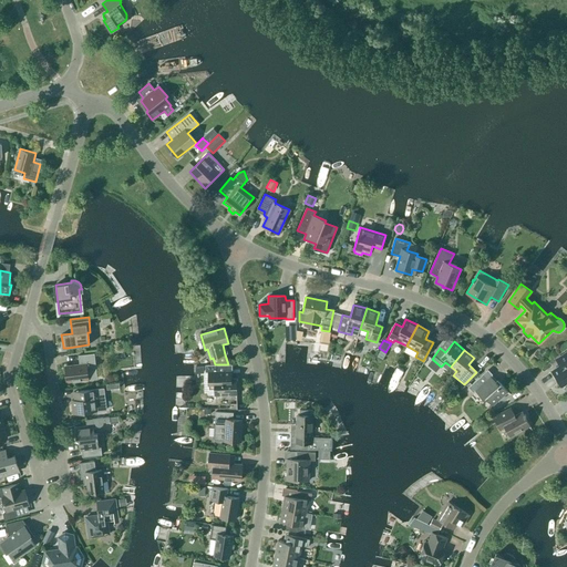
[(560,366),(552,371),(562,385),(566,381),(566,351),(556,360),(560,366)]
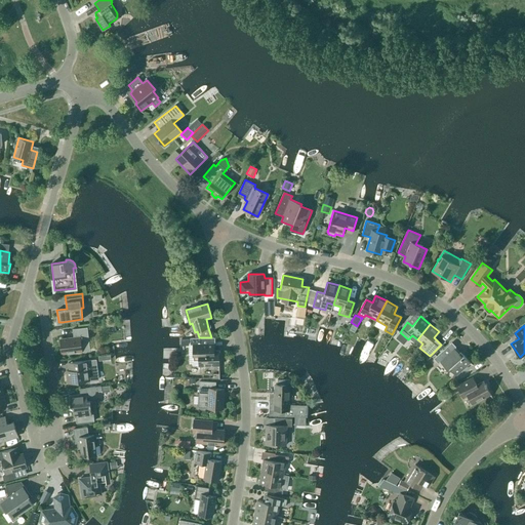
[(74,337),(61,338),(62,354),(82,351),(89,351),(88,342),(88,340),(87,335),(86,327),(73,329),(74,337)]
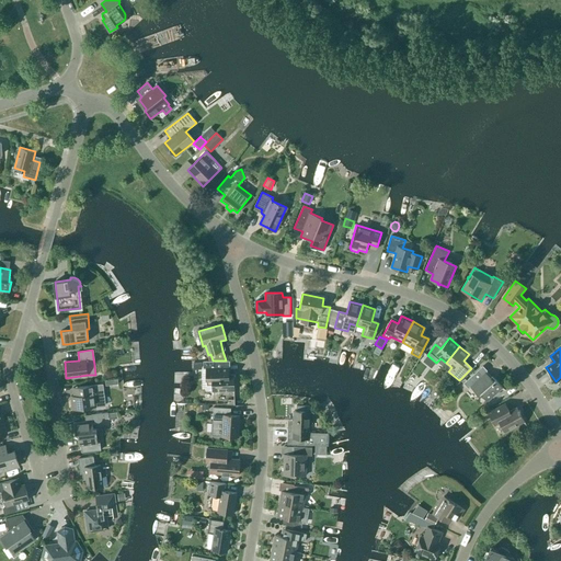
[(226,361),(203,361),(203,368),(206,368),(206,376),(206,384),(208,386),(213,386),(213,391),(219,391),(220,392),(225,392),(226,390),(235,390),(233,375),(229,375),(229,367),(226,367),(226,361)]
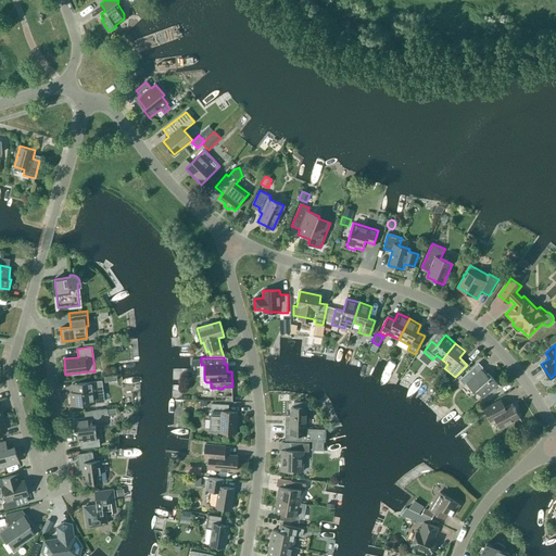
[(469,370),(459,379),(465,384),(466,383),(475,393),(477,391),(483,397),(497,383),(491,376),(489,378),(481,369),(474,376),(469,370)]
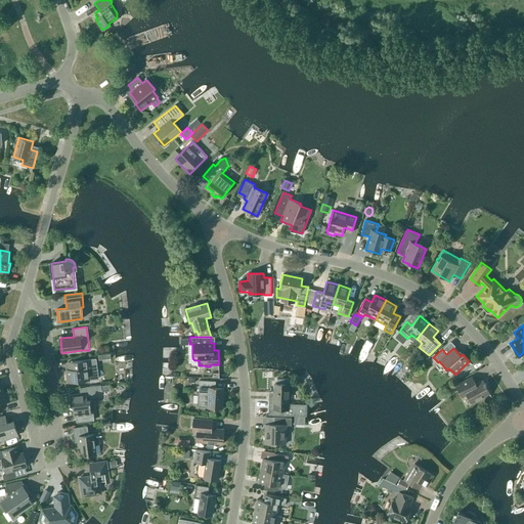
[(70,369),(67,370),(68,383),(89,380),(98,379),(97,369),(95,359),(72,361),(69,362),(70,369)]
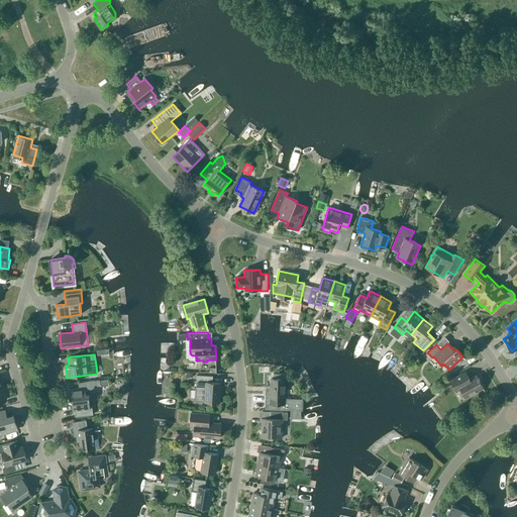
[(466,372),(449,380),(456,392),(460,389),(466,398),(483,389),(479,380),(480,379),(479,378),(478,379),(476,376),(470,379),(466,372)]
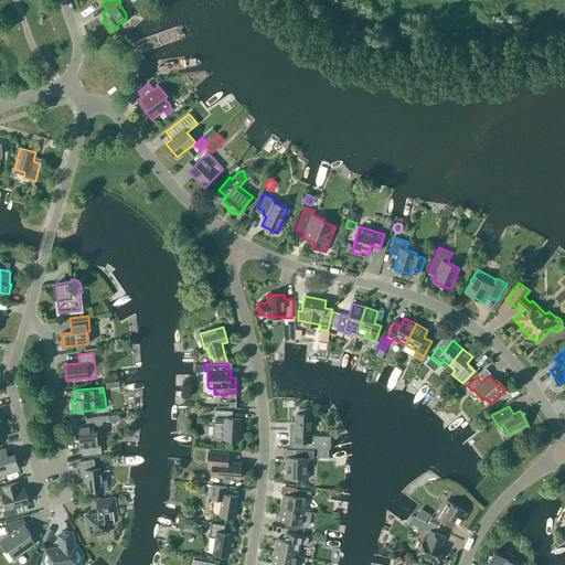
[(311,415),(311,408),(298,408),(298,414),(296,414),(296,416),(296,428),(290,428),(289,447),(317,448),(329,448),(330,449),(331,436),(311,435),(311,424),(316,424),(316,415),(311,415)]
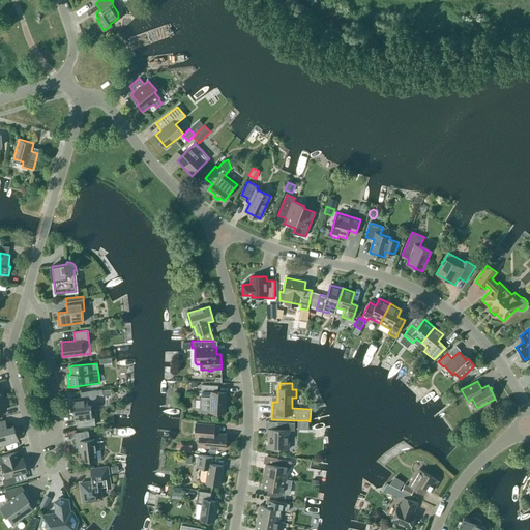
[(201,396),(200,410),(210,411),(210,412),(225,413),(226,392),(217,392),(218,386),(202,385),(201,396)]
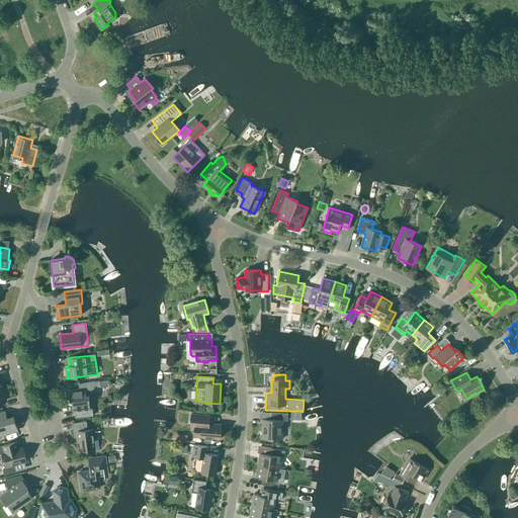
[(86,397),(85,391),(91,390),(93,390),(94,387),(94,386),(100,385),(100,380),(78,383),(79,390),(69,391),(70,401),(72,400),(73,411),(75,411),(76,418),(93,416),(92,409),(90,409),(89,397),(86,397)]
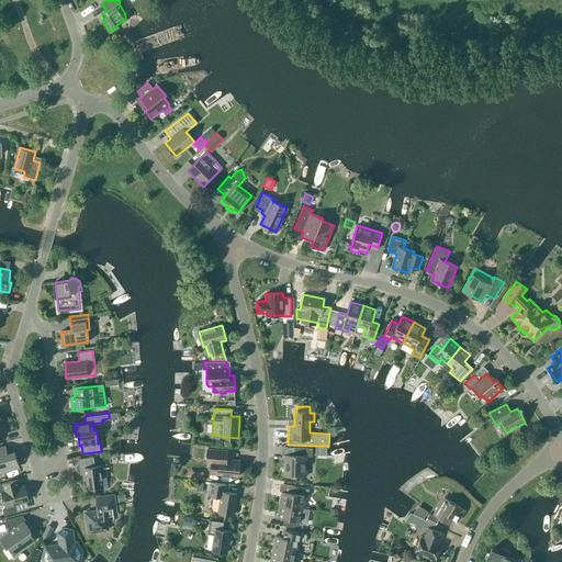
[(315,446),(315,454),(327,456),(327,446),(315,446)]
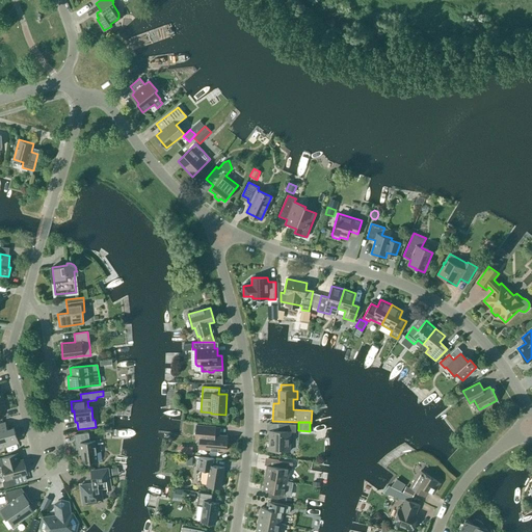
[(7,429),(5,423),(0,424),(0,447),(16,443),(18,443),(18,440),(14,427),(7,429)]
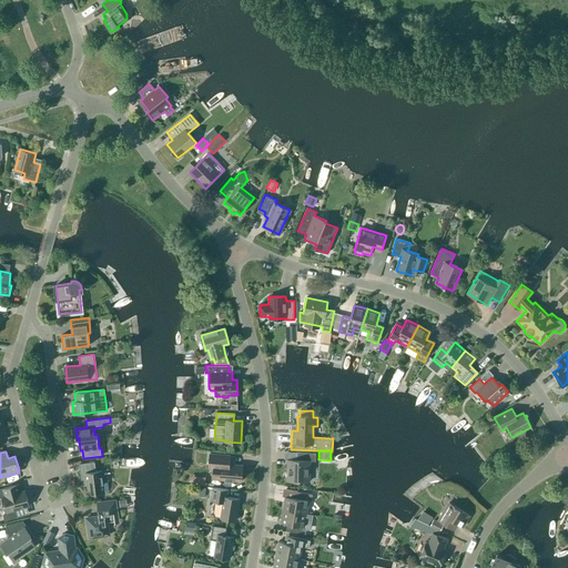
[(290,467),(287,467),(286,480),(310,482),(310,462),(315,462),(316,453),(297,453),(297,460),(290,459),(290,467)]
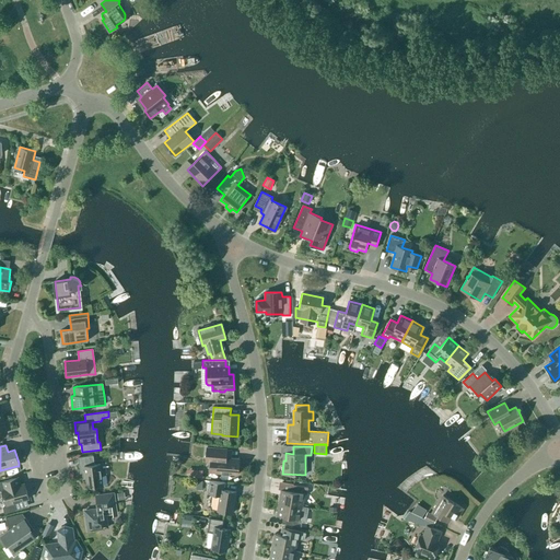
[(207,447),(206,462),(210,462),(210,473),(237,475),(238,458),(225,457),(226,450),(207,447)]
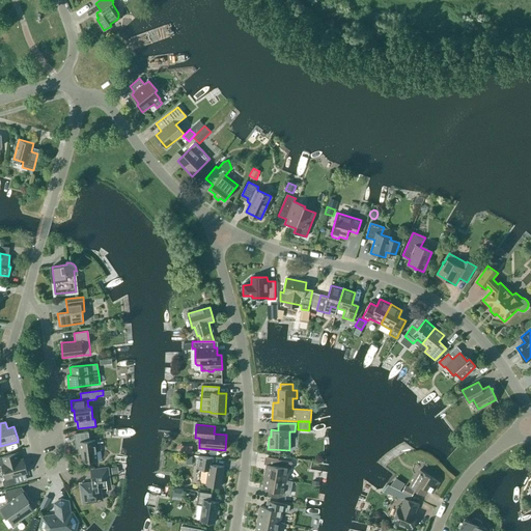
[(89,441),(88,432),(74,434),(76,449),(81,448),(82,463),(102,459),(101,451),(96,452),(94,440),(89,441)]
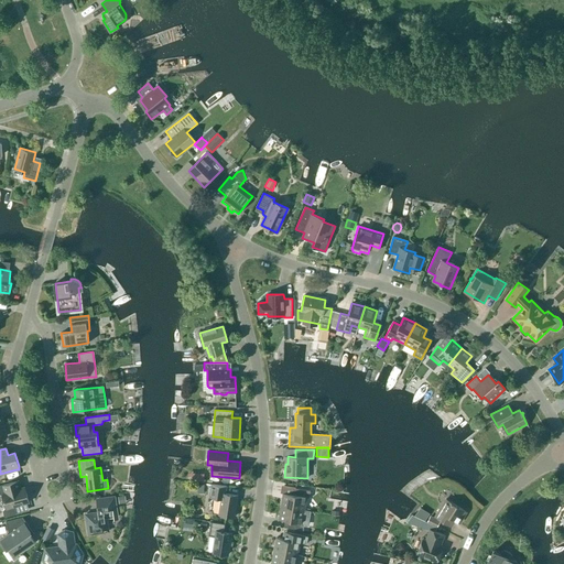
[(17,489),(14,481),(0,485),(0,495),(2,495),(7,509),(3,509),(2,511),(3,516),(6,517),(15,514),(17,512),(14,507),(29,502),(24,487),(17,489)]
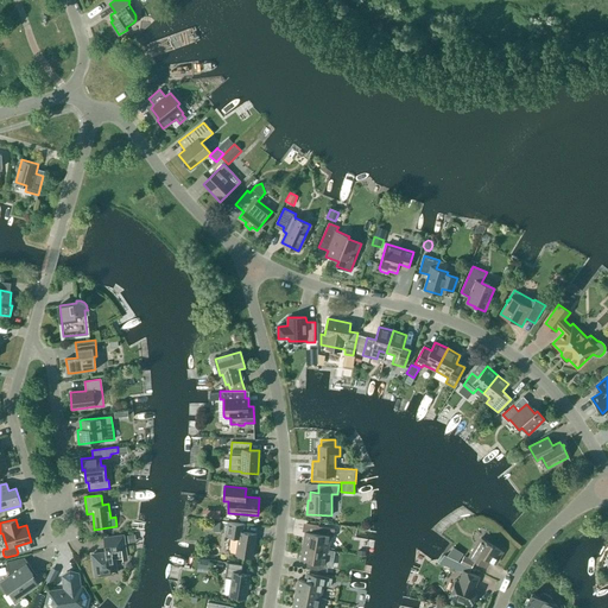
[(220,532),(220,523),(208,521),(207,531),(220,532)]
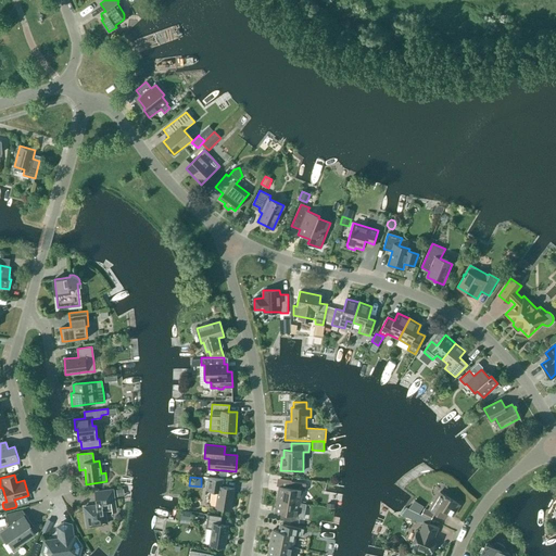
[(231,509),(235,489),(223,487),(224,480),(209,478),(206,490),(218,491),(215,507),(231,509)]
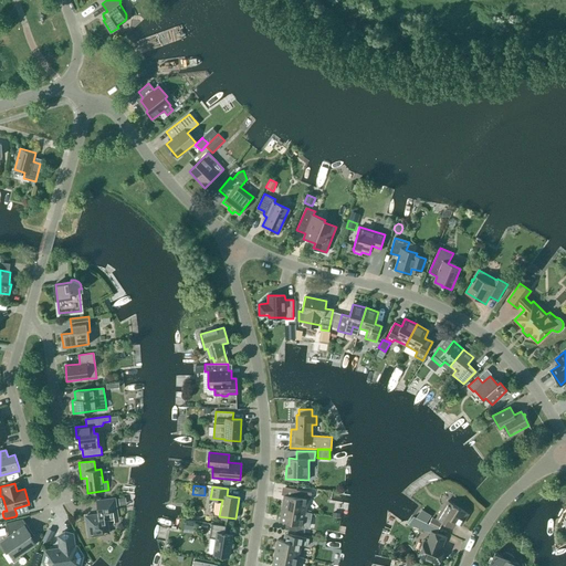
[(282,507),(305,512),(307,500),(311,500),(312,493),(293,490),(292,496),(284,495),(282,507)]
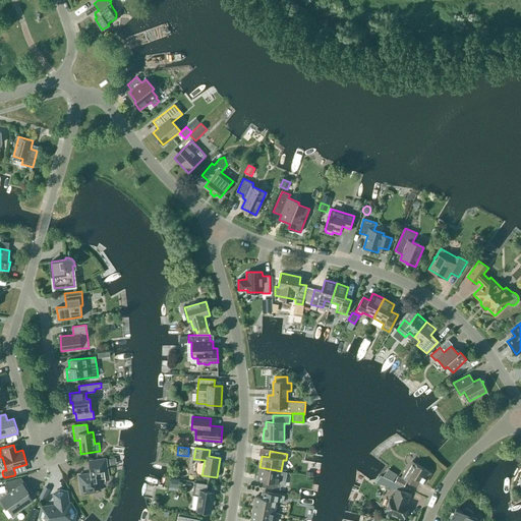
[(100,490),(99,478),(108,476),(109,480),(106,460),(89,462),(91,474),(87,475),(87,474),(78,475),(81,494),(100,490)]
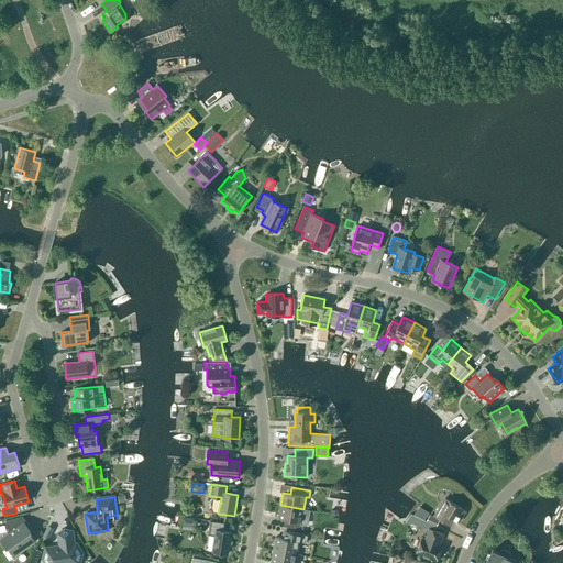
[(451,501),(445,498),(434,516),(450,526),(453,519),(459,522),(465,510),(452,503),(452,501),(451,501)]
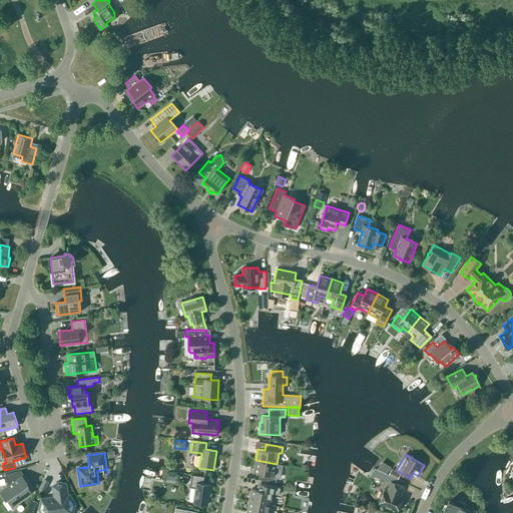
[(275,476),(277,464),(255,460),(253,472),(263,474),(262,480),(276,482),(278,476),(275,476)]
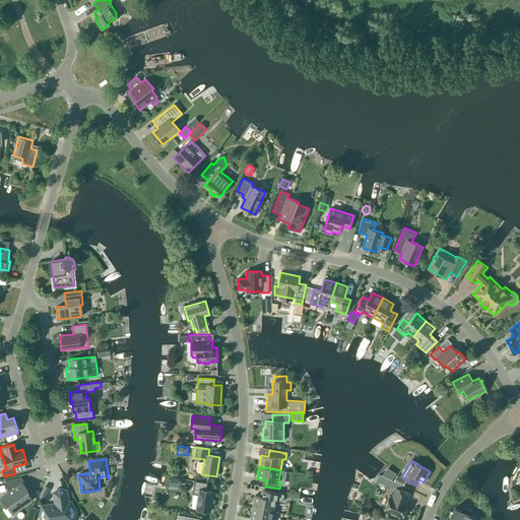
[(403,486),(406,479),(397,475),(393,481),(403,486)]
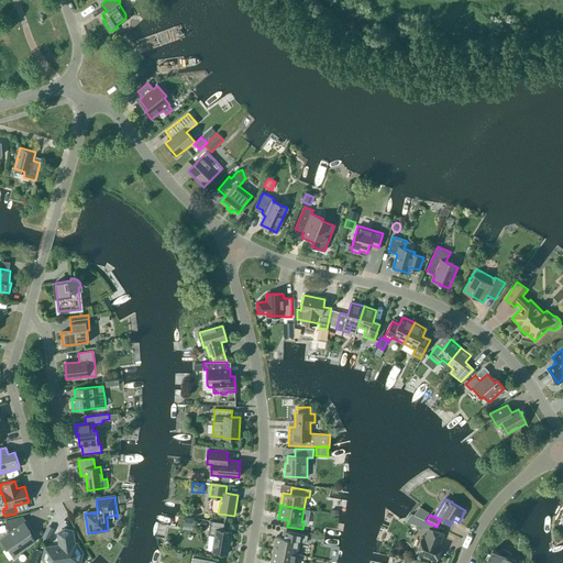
[(13,558),(17,555),(15,554),(34,541),(30,534),(32,533),(24,522),(22,516),(6,521),(9,533),(0,539),(13,558)]
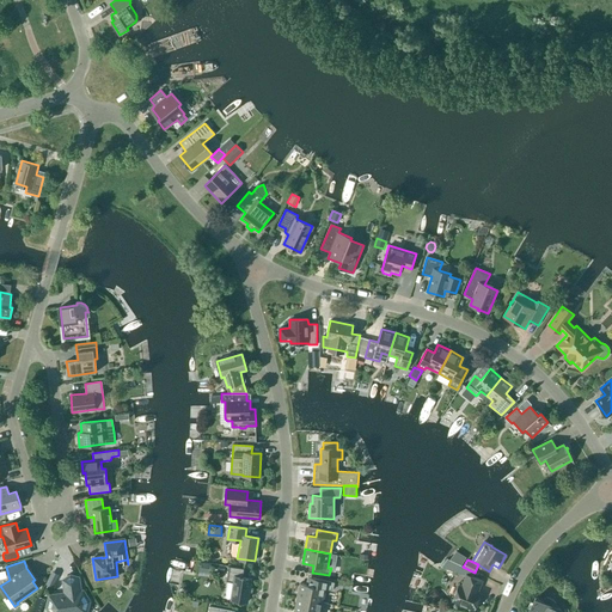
[(248,603),(251,579),(243,577),(244,569),(228,567),(226,581),(233,582),(231,599),(248,603)]
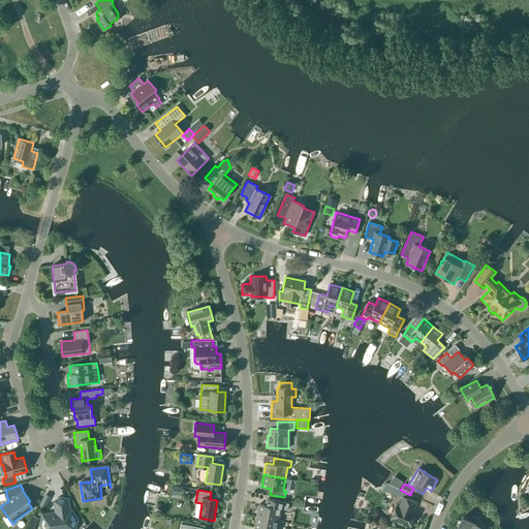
[(45,508),(51,496),(44,494),(39,505),(45,508)]
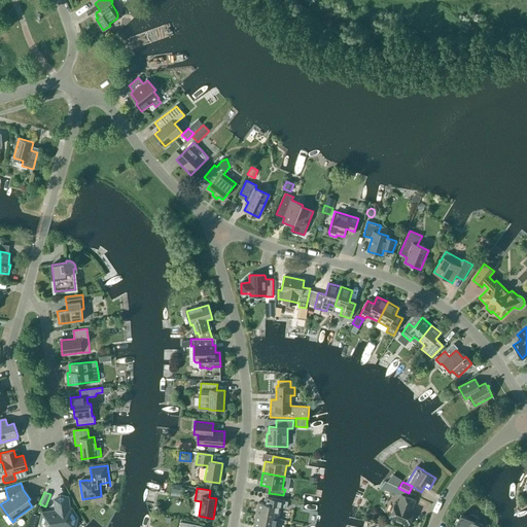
[(411,511),(415,500),(401,495),(397,504),(395,503),(389,518),(409,525),(414,512),(411,511)]
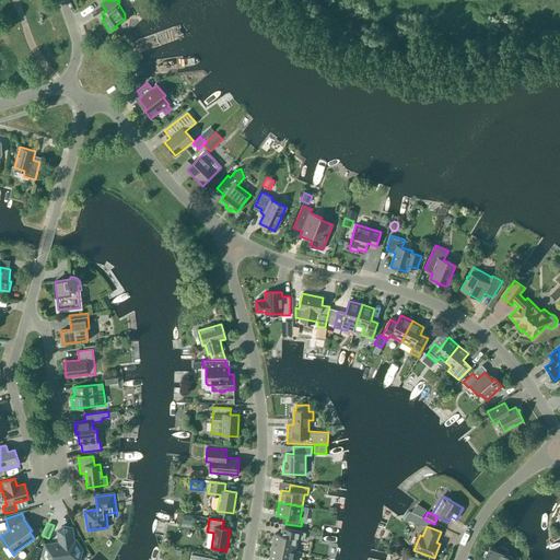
[(73,541),(72,528),(65,527),(58,531),(59,544),(53,545),(50,545),(48,546),(46,546),(44,556),(46,559),(77,559),(78,559),(80,550),(76,541),(73,541)]
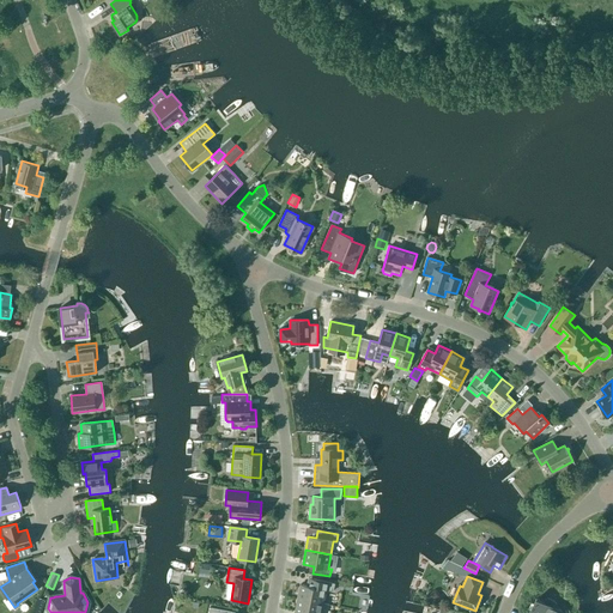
[(298,599),(323,604),(326,589),(333,592),(335,583),(311,578),(310,587),(301,584),(298,599)]
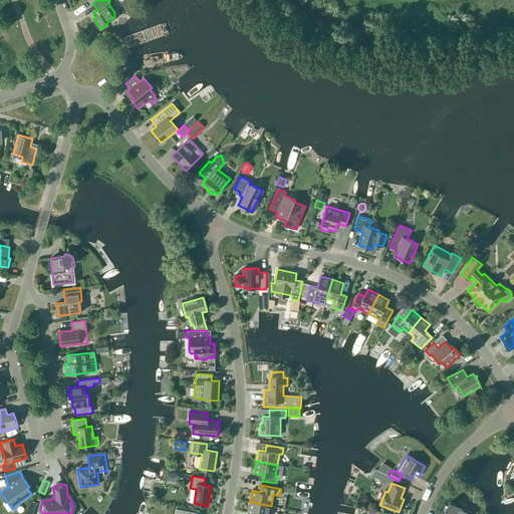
[(464,509),(466,505),(458,501),(457,505),(450,502),(443,513),(470,513),(471,512),(464,509)]
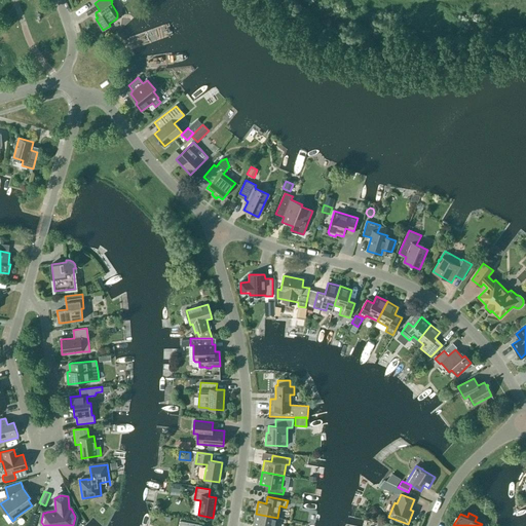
[(275,525),(277,518),(256,514),(253,525),(255,525),(275,525)]
